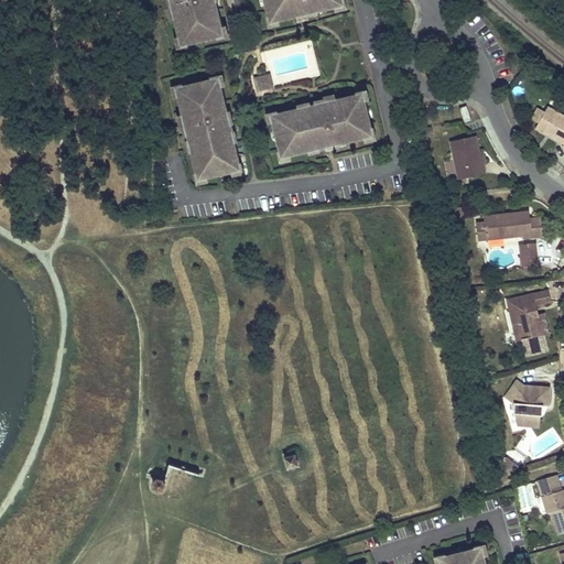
[(208,39),(216,36),(223,34),(220,25),(215,0),(166,0),(170,8),(171,13),(173,12),(175,19),(179,35),(181,45),(187,43),(196,41),(195,38),(207,34),(208,39)]
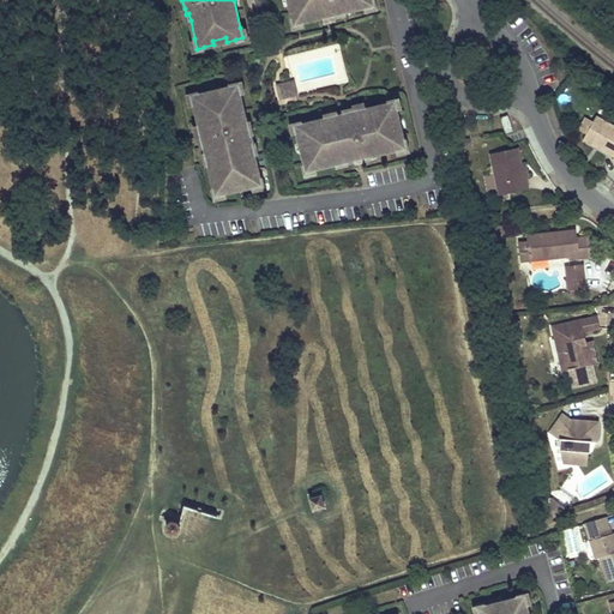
[(286,0),(289,14),(292,14),(292,17),(294,24),(304,22),(321,17),(324,17),(329,16),(330,18),(335,17),(344,14),(344,12),(363,7),(372,5),(371,0),(286,0)]
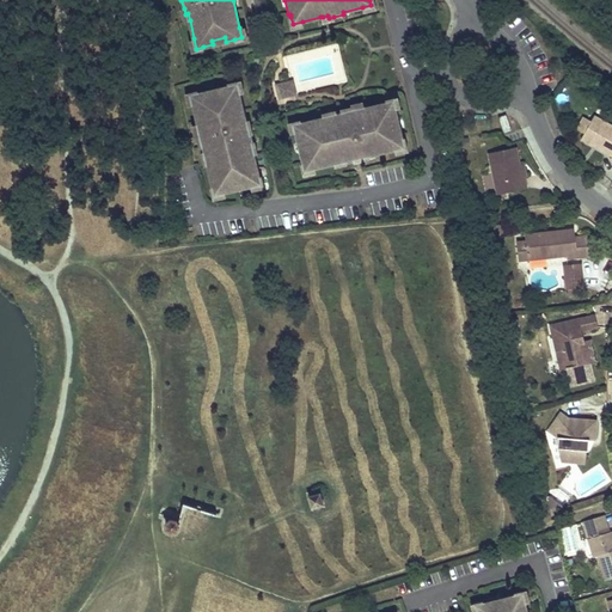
[(375,10),(373,0),(369,0),(371,5),(362,7),(362,10),(363,13),(375,10)]
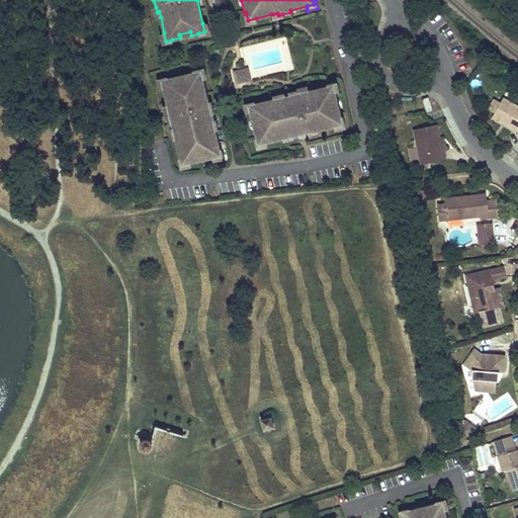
[(161,17),(159,11),(157,12),(156,7),(153,8),(155,19),(161,17)]
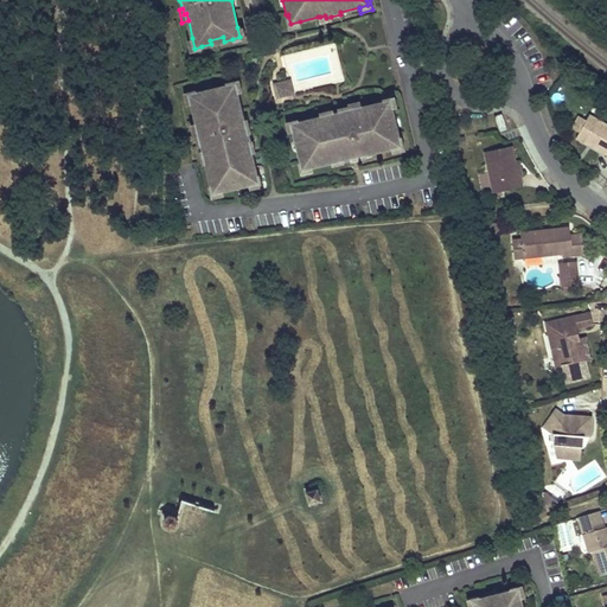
[(300,21),(291,24),(288,17),(286,18),(288,30),(301,27),(300,21)]
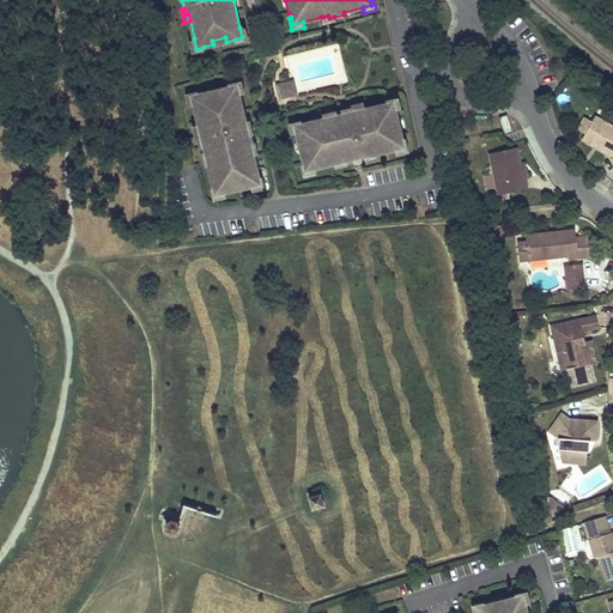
[(249,40),(246,26),(240,28),(242,37),(235,40),(236,42),(249,40)]
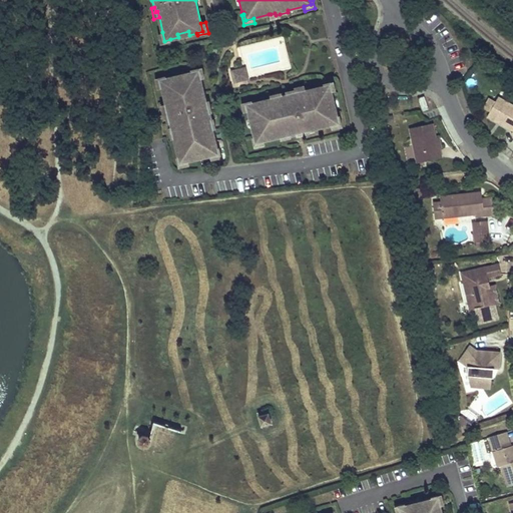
[(164,41),(162,32),(157,34),(160,44),(171,42),(170,39),(164,41)]
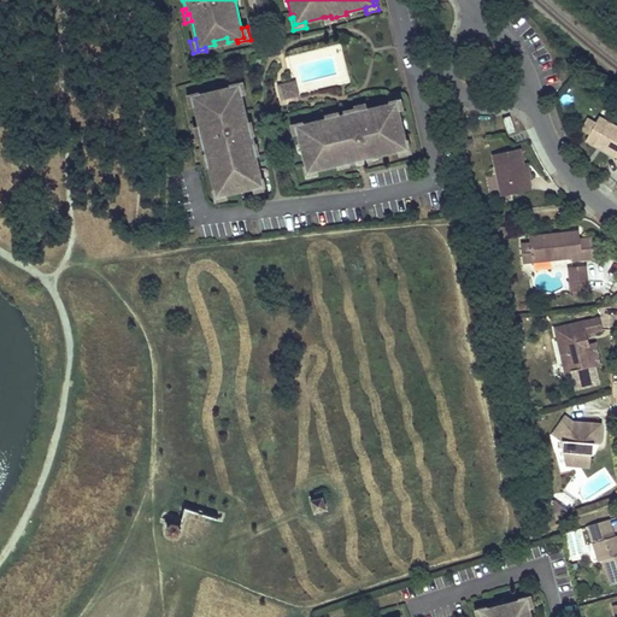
[(241,95),(247,94),(244,81),(230,84),(231,87),(239,86),(241,95)]
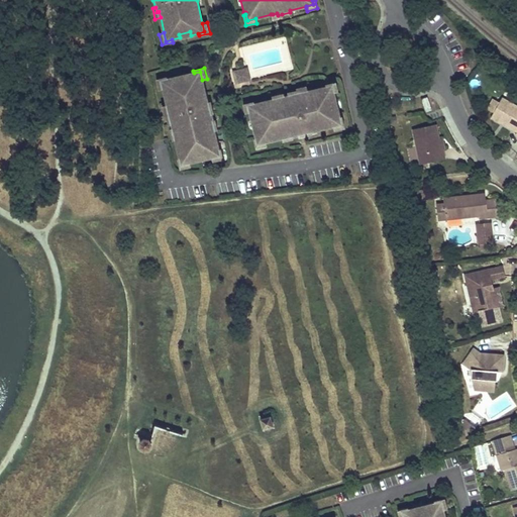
[(244,74),(243,70),(241,70),(233,72),(236,83),(249,80),(248,74),(244,74)]
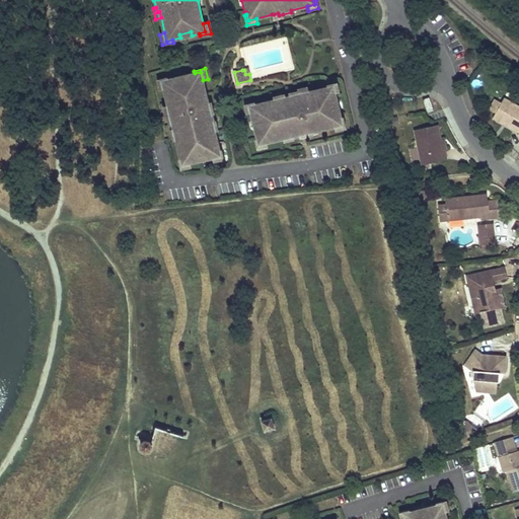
[(208,158),(213,157),(221,155),(220,149),(219,147),(215,131),(214,126),(215,126),(214,120),(212,120),(211,116),(210,110),(211,110),(210,104),(209,103),(208,103),(203,80),(201,72),(195,73),(187,75),(188,79),(176,82),(175,78),(168,80),(162,81),(164,89),(168,104),(169,110),(167,112),(168,117),(170,125),(172,124),(174,130),(172,130),(174,136),(176,135),(177,139),(176,139),(176,140),(180,156),(181,158),(182,164),(191,162),(197,161),(196,157),(207,154),(208,158)]
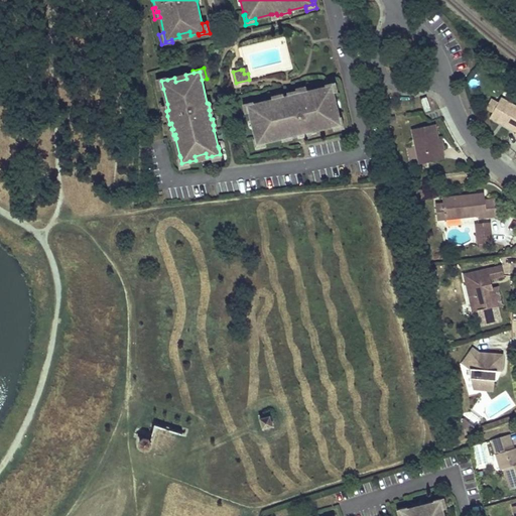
[(163,89),(161,81),(167,80),(166,77),(155,80),(158,91),(163,89)]
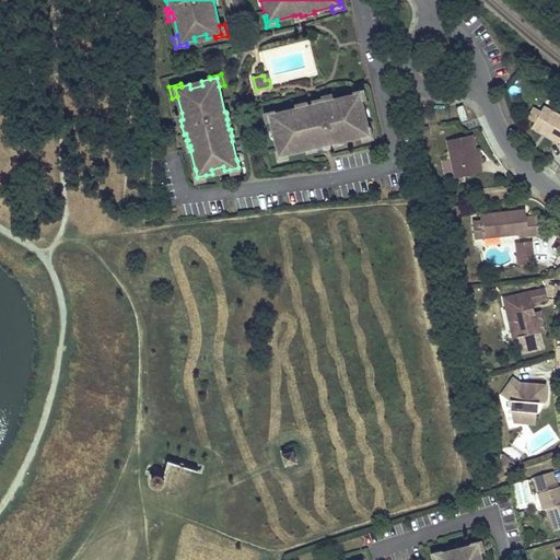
[(361,102),(366,101),(364,89),(352,91),(352,94),(359,92),(361,102)]
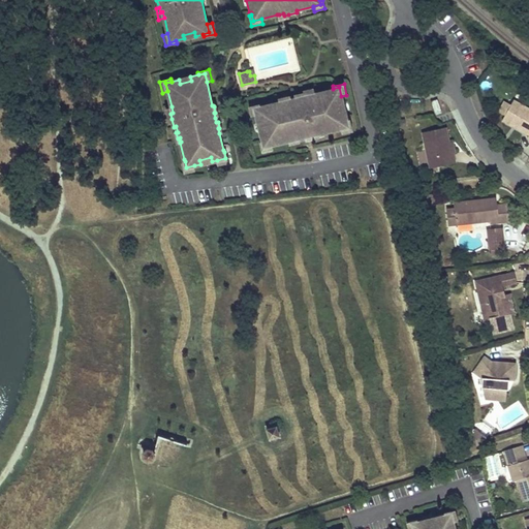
[(300,138),(305,137),(309,136),(309,137),(315,135),(317,135),(316,134),(340,128),(348,126),(347,120),(345,113),(342,114),(339,102),(343,101),(341,96),(339,87),(333,89),(315,93),(309,94),(309,92),(304,93),(296,95),(296,98),(290,99),(289,98),(284,99),(284,102),(280,103),(280,102),(279,102),(262,106),(260,106),(254,109),(256,117),(257,122),(261,121),(265,132),(260,133),(262,141),(263,147),(272,145),(289,141),(293,139),(294,141),(301,139),(300,138)]
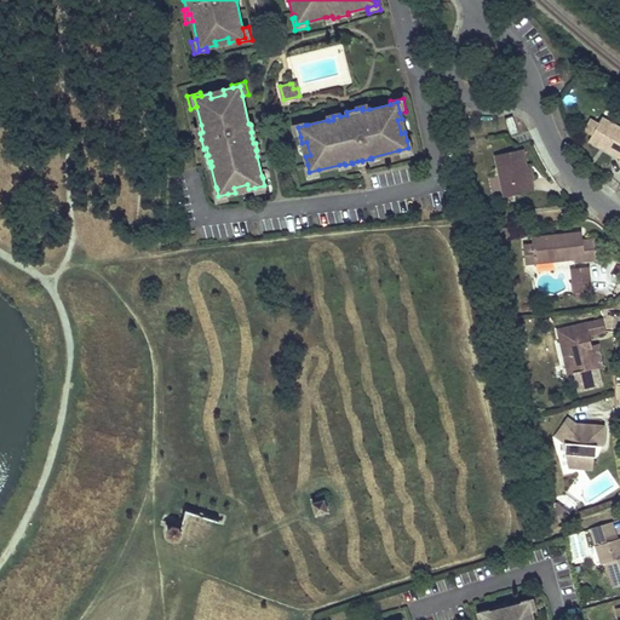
[(619,126),(602,118),(600,122),(593,132),(592,136),(589,141),(619,158),(618,162),(619,162),(619,126)]
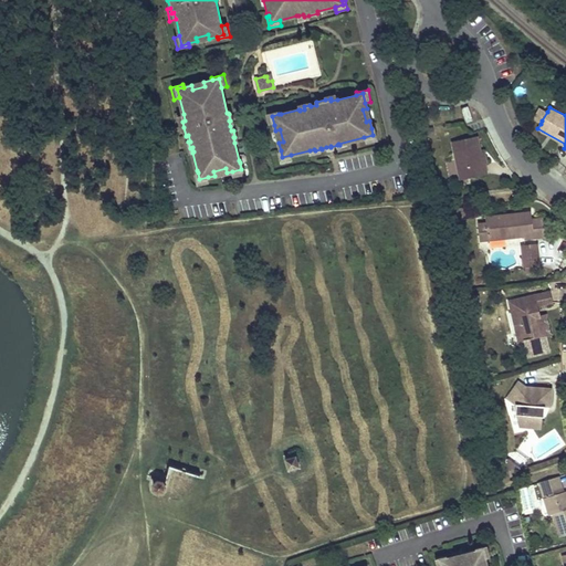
[(467,108),(461,111),(465,125),(472,123),(467,108)]
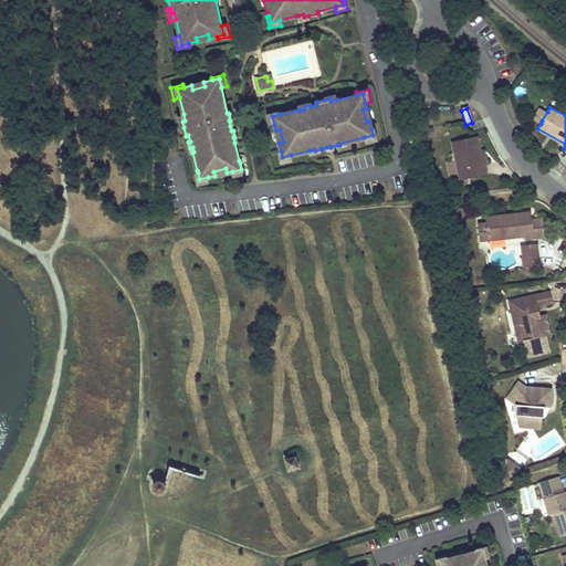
[(547,112),(540,108),(533,119),(541,124),(542,121),(547,112)]
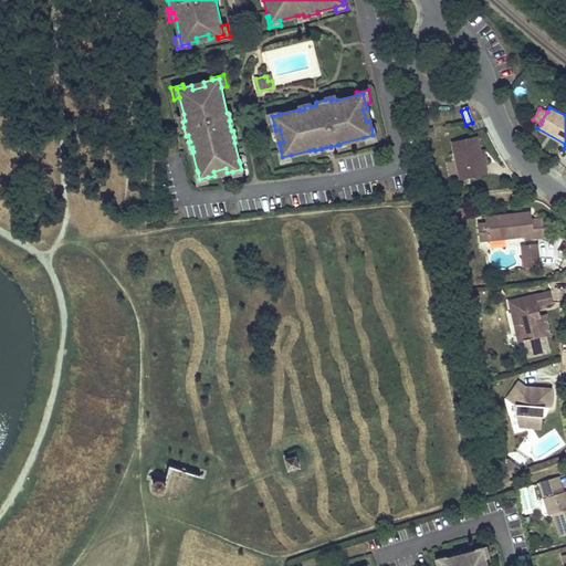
[(279,114),(278,111),(266,114),(269,126),(274,125),(272,116),(279,114)]
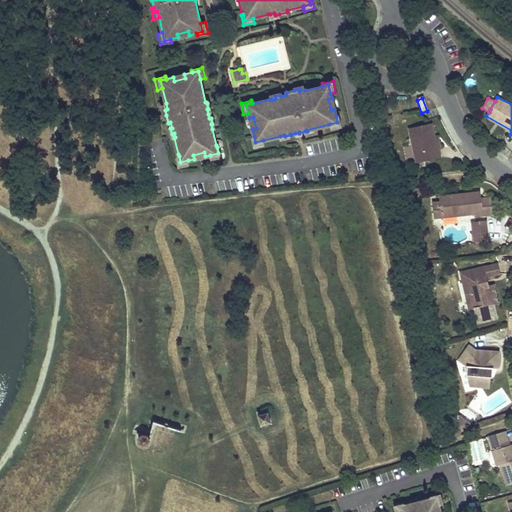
[(329,124),(330,129),(341,126),(339,116),(336,116),(337,122),(329,124)]
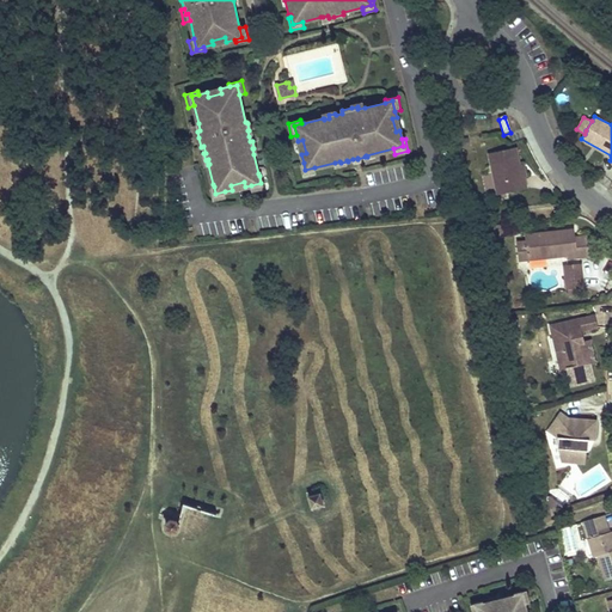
[(520,165),(516,147),(488,154),(497,195),(527,188),(525,177),(522,177),(520,165)]
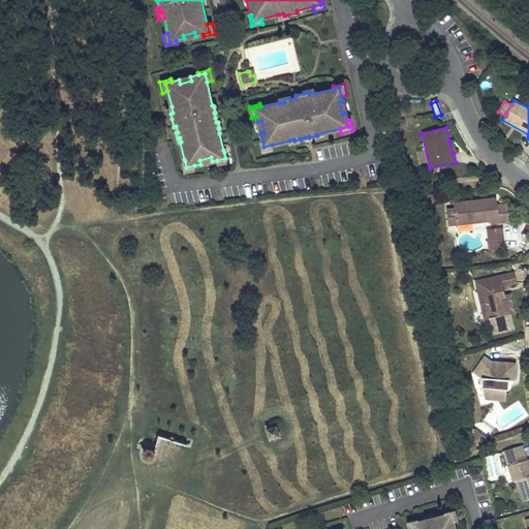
[(262,141),(259,142),(262,153),(273,150),(272,145),(263,147),(262,141)]
